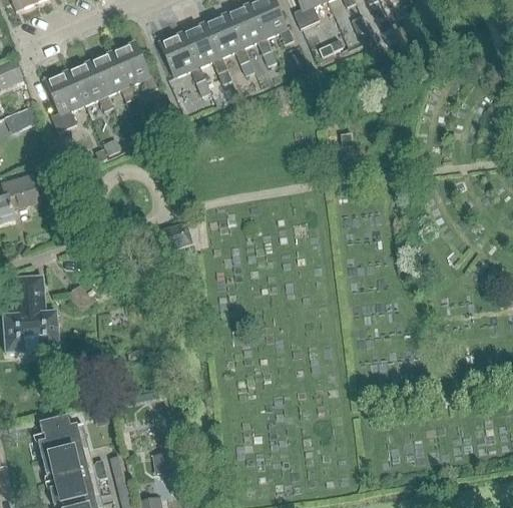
[(9,0),(13,9),(34,1),(34,0),(9,0)]
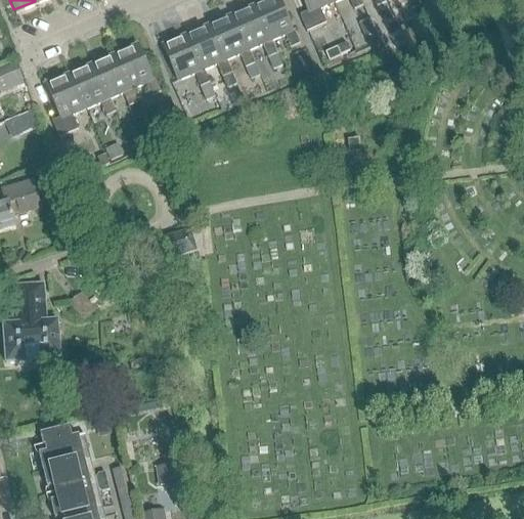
[(271,39),(285,34),(290,45),(300,41),(294,27),(291,28),(278,0),(259,0),(253,3),(268,40),(271,39)]
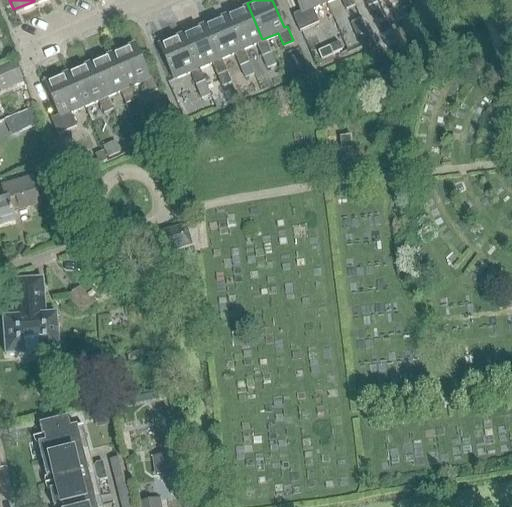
[(296,0),(300,8),(292,11),(299,27),(318,19),(312,6),(324,1),(324,0),(296,0)]
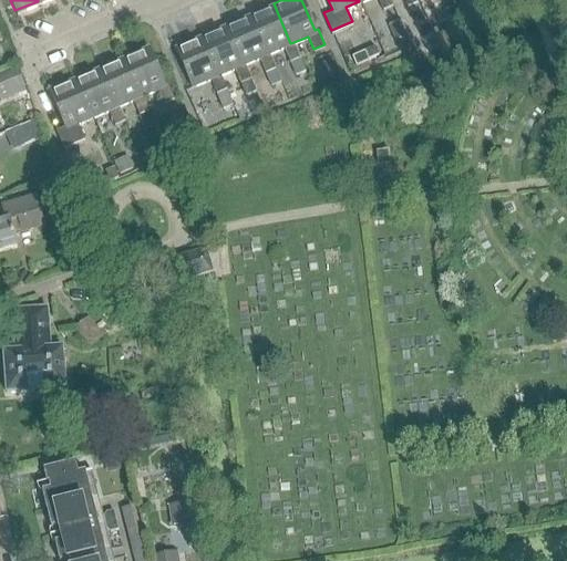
[(305,68),(294,42),(290,43),(274,3),(249,13),(266,53),(269,52),(284,47),(295,72),(305,68)]
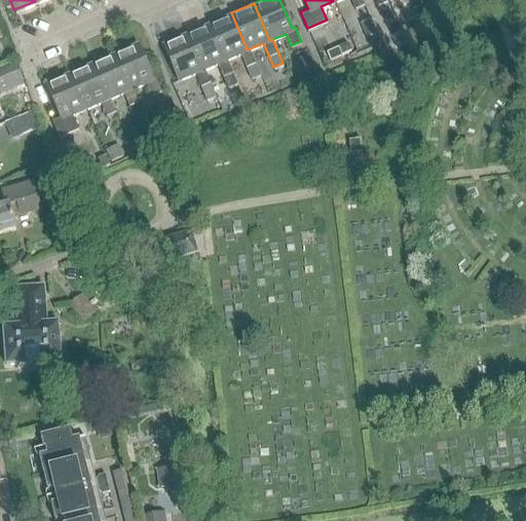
[(231,12),(209,22),(224,60),(227,58),(227,59),(240,52),(251,76),(260,72),(250,48),(247,49),(231,12)]
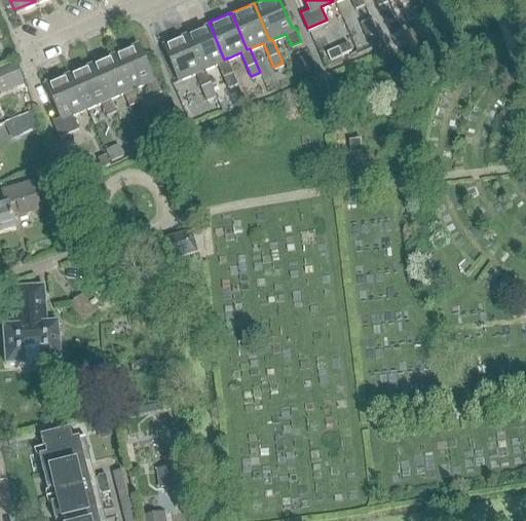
[(369,14),(359,20),(366,35),(376,31),(369,14)]
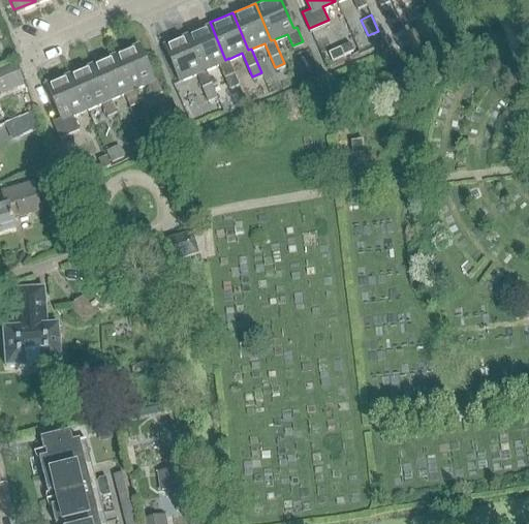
[(203,69),(206,68),(218,63),(224,75),(224,74),(228,85),(237,82),(232,71),(234,70),(228,59),(228,58),(225,60),(210,22),(187,32),(203,69)]
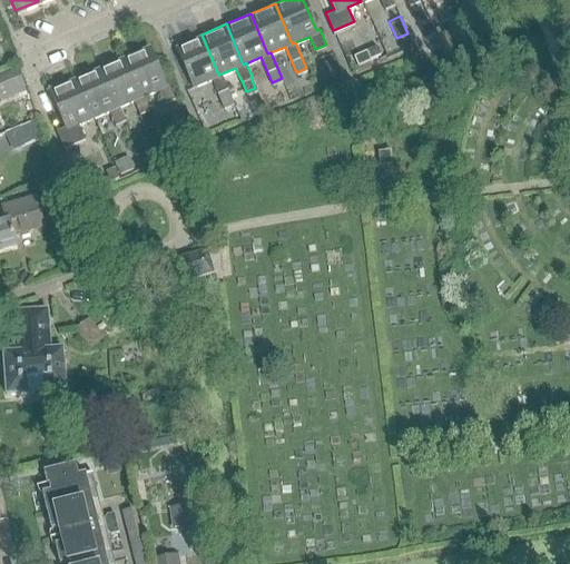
[(233,101),(222,73),(218,75),(202,35),(176,46),(194,86),(212,78),(223,106),(233,101)]
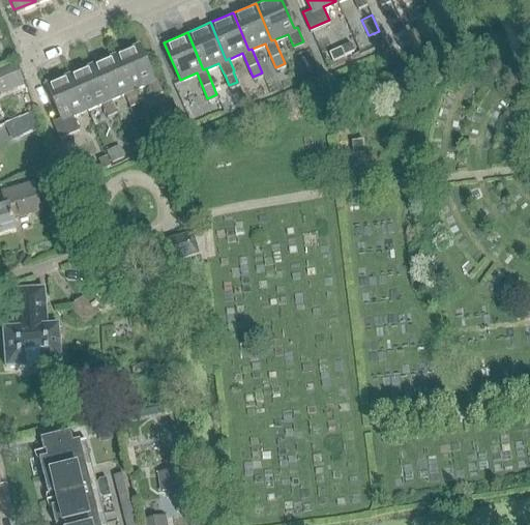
[(350,40),(329,50),(333,58),(344,53),(344,52),(353,48),(350,40)]
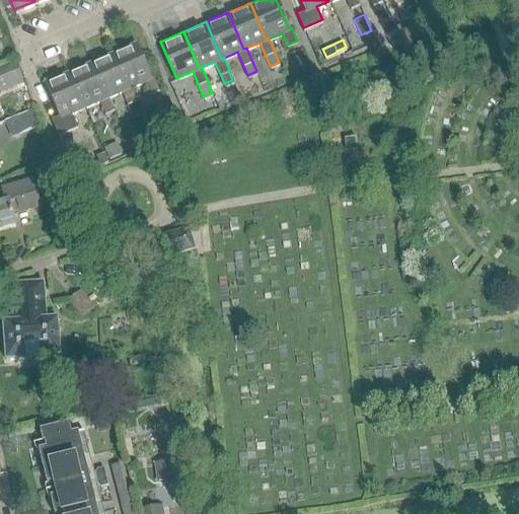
[(128,87),(131,86),(144,80),(149,92),(159,88),(153,75),(150,76),(135,41),(113,51),(128,87)]
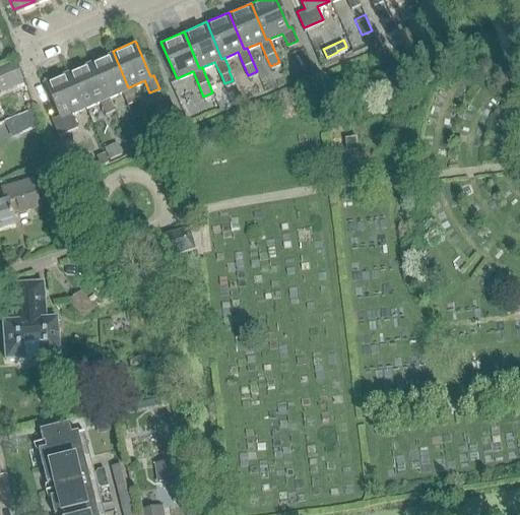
[(141,111),(131,86),(128,87),(113,51),(89,61),(106,98),(109,95),(122,90),(132,115),(141,111)]
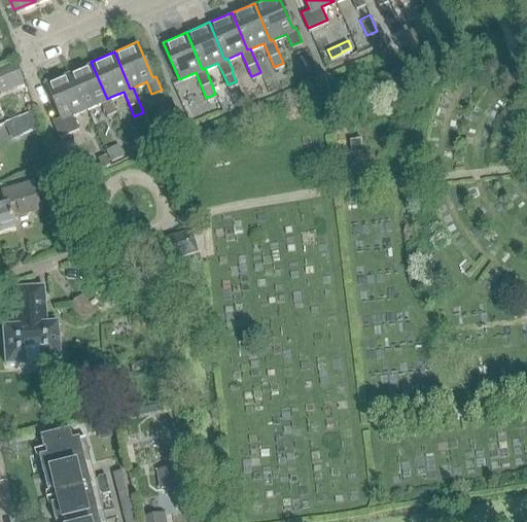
[(310,51),(296,57),(304,73),(317,68),(310,51)]
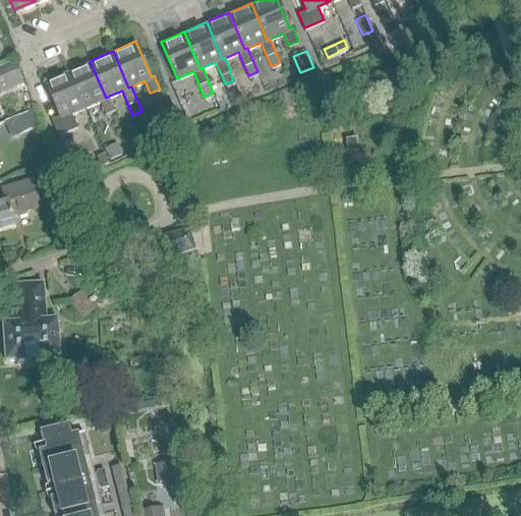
[(24,83),(14,59),(0,64),(0,90),(1,94),(24,83)]
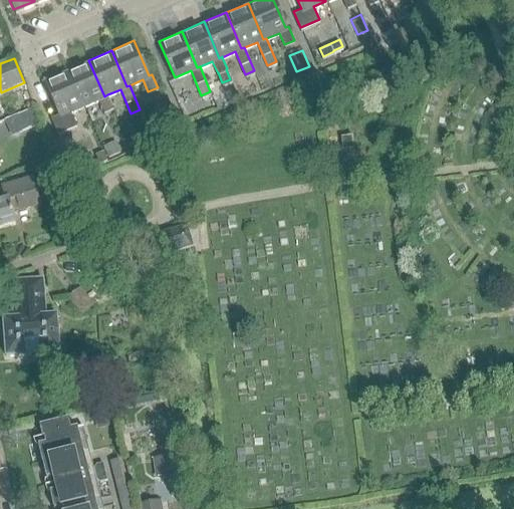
[(104,96),(88,60),(66,69),(82,105),(97,98),(103,110),(112,106),(107,94),(104,96)]
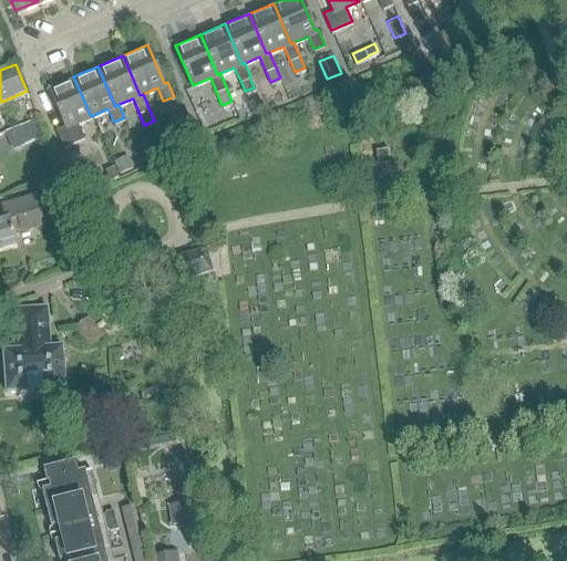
[(49,87),(64,124),(55,128),(63,146),(84,137),(78,122),(91,116),(73,76),(49,87)]
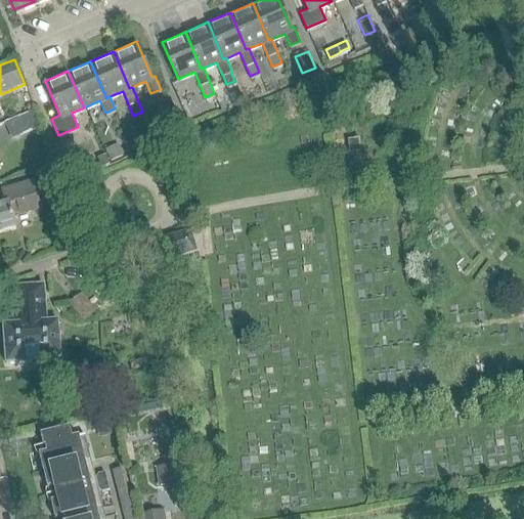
[(11,136),(41,124),(34,106),(4,120),(11,136)]
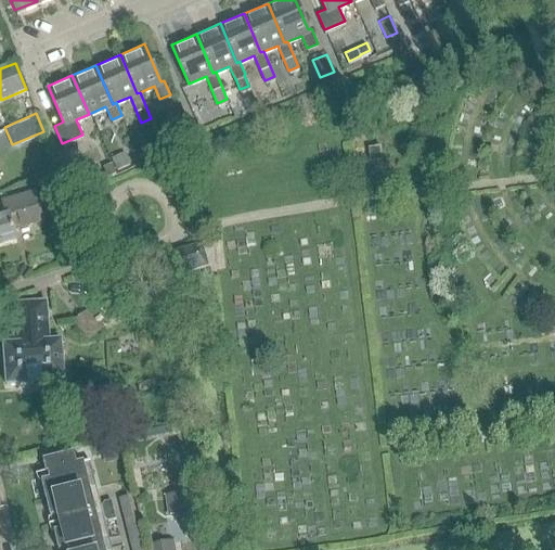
[(129,162),(124,149),(111,154),(116,167),(129,162)]
